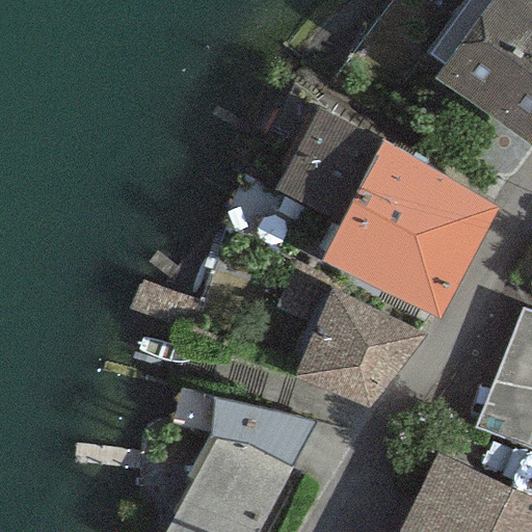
[(531,4),(526,0),(463,0),(425,57),(441,68),(432,79),(531,147),(531,4)]
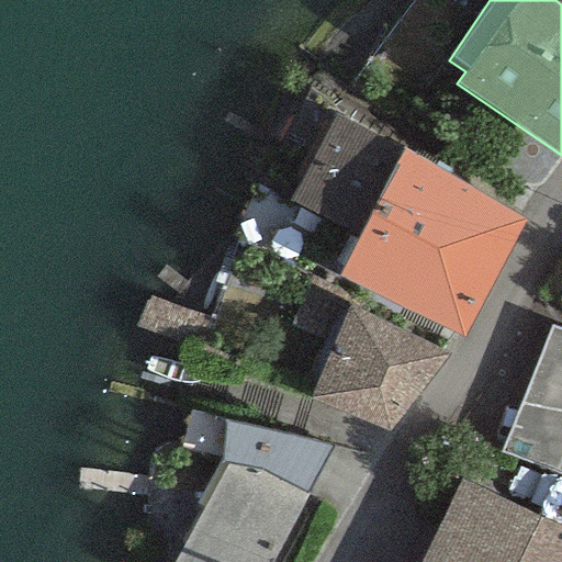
[(287,200),(357,239),(404,150),(332,115),(287,200)]
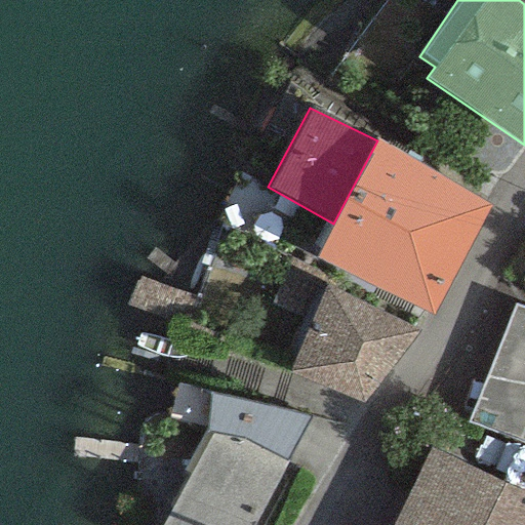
[(490,205),(377,140),(333,224),(316,256),(431,314),(490,205)]
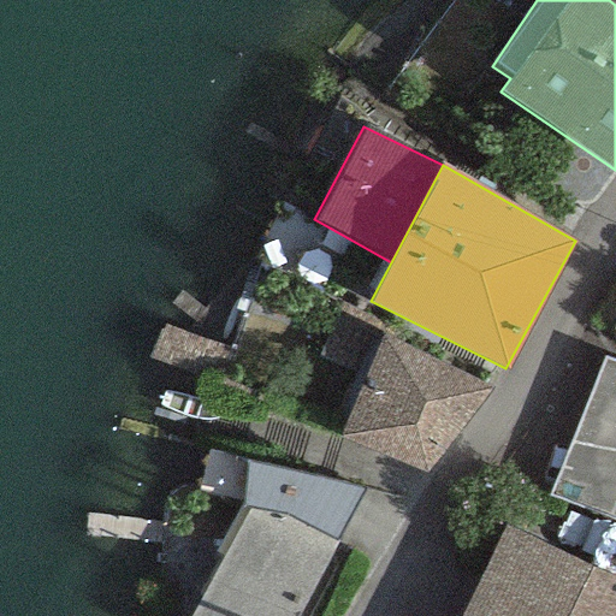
[(495,389),(379,333),(338,439),(424,473),(495,389)]
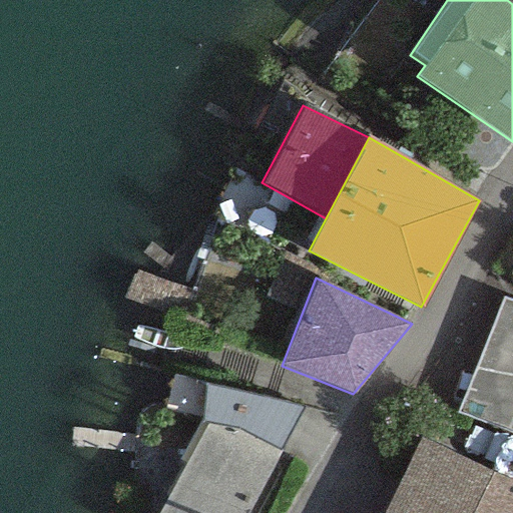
[(512,302),(502,298),(457,412),(512,433),(512,302)]
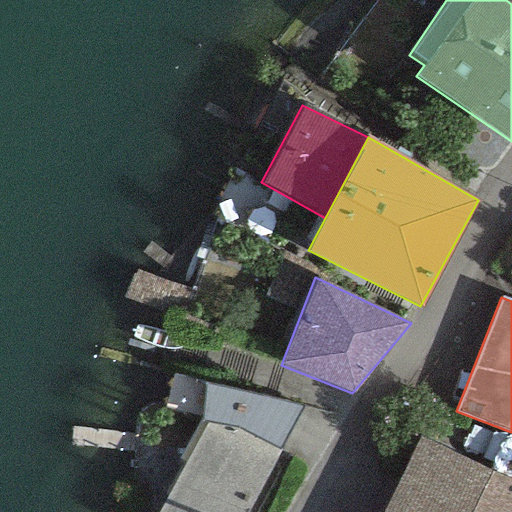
[(304,406),(204,381),(201,421),(206,422),(236,428),(279,451),(304,406)]
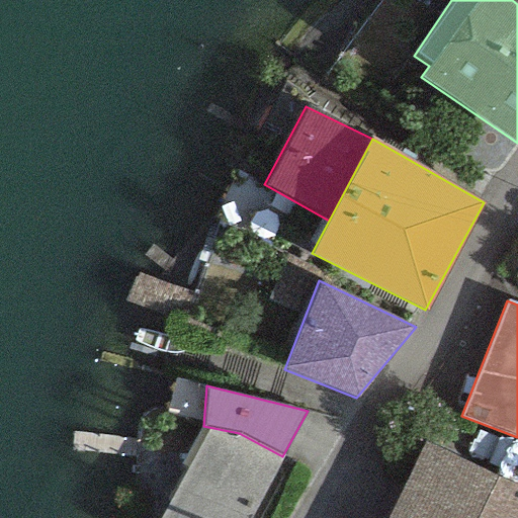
[(239,433),(208,427),(159,517),(249,517),(282,456),(239,433)]
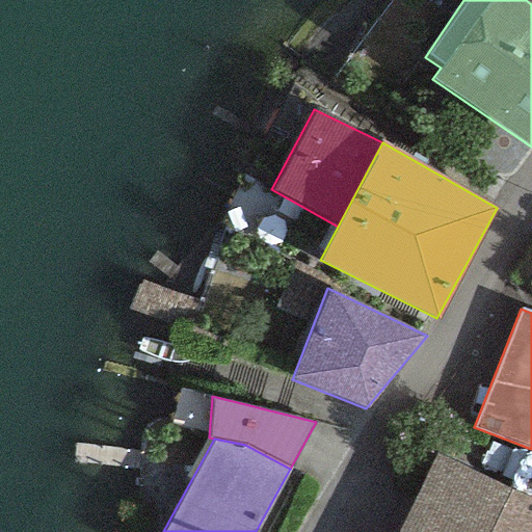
[(531,531),(531,500),(434,454),(397,531),(531,531)]
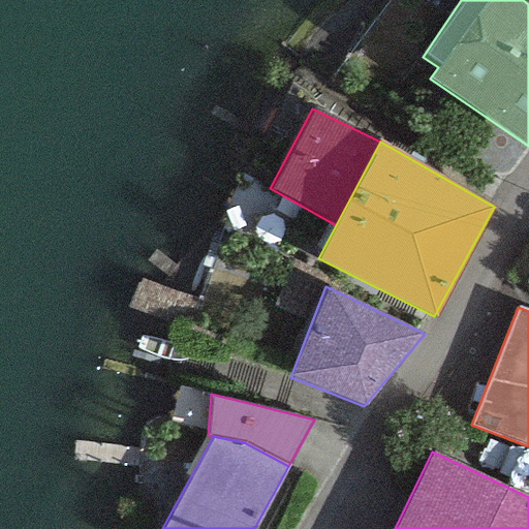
All buildings are outlined.
